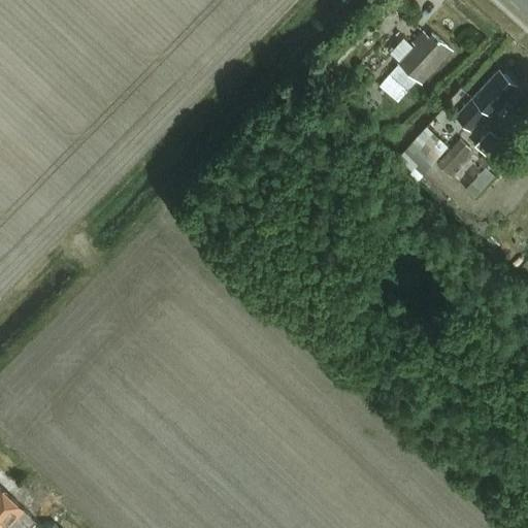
[(397,101),(408,88),(417,79),(421,84),(452,50),(432,32),(429,36),(423,31),(413,42),(415,45),(398,63),(399,64),(392,72),(378,86),(397,101)]
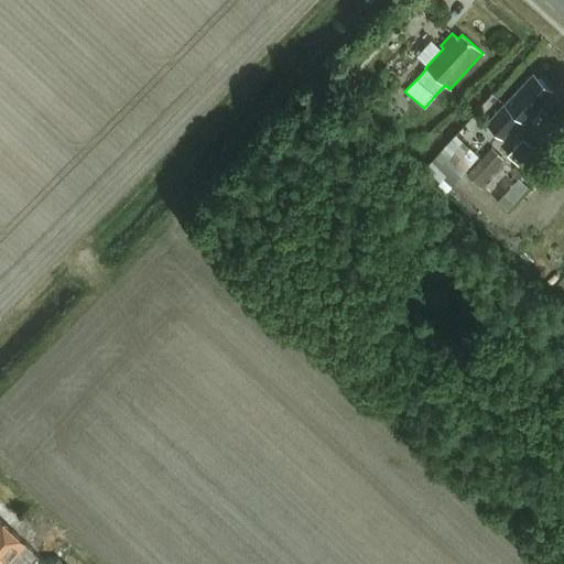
[(533,73),(503,104),(505,105),(486,125),(501,138),(519,118),(522,121),(551,89),(533,73)]
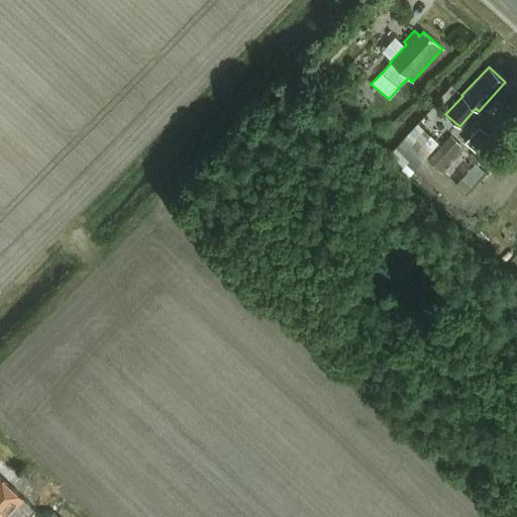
[(419,124),(395,151),(414,169),(438,140),(419,124)]
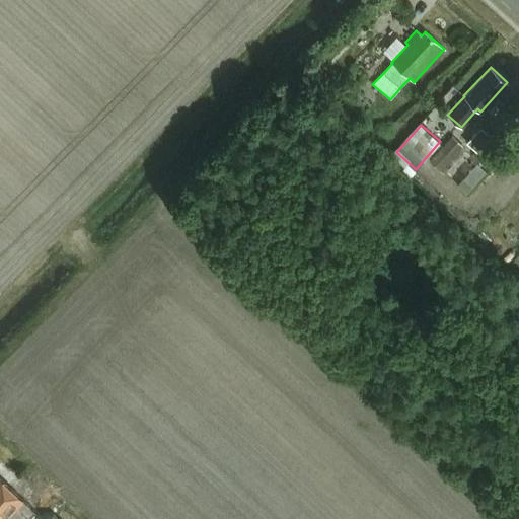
[(497,142),(491,138),(492,137),(485,131),(480,127),(477,131),(467,141),(466,143),(476,152),(482,147),(488,152),(497,142)]
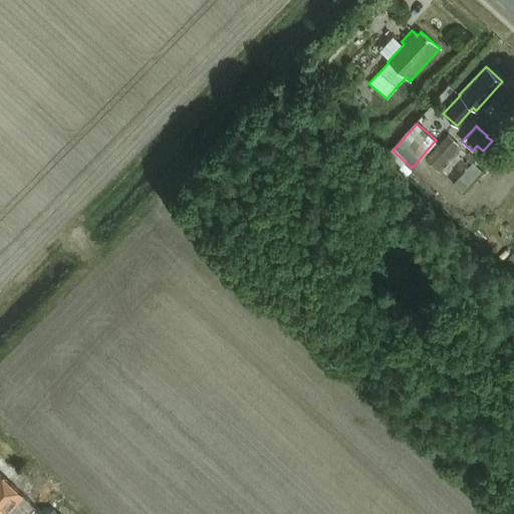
[(435,169),(458,145),(448,135),(425,159),(435,169)]
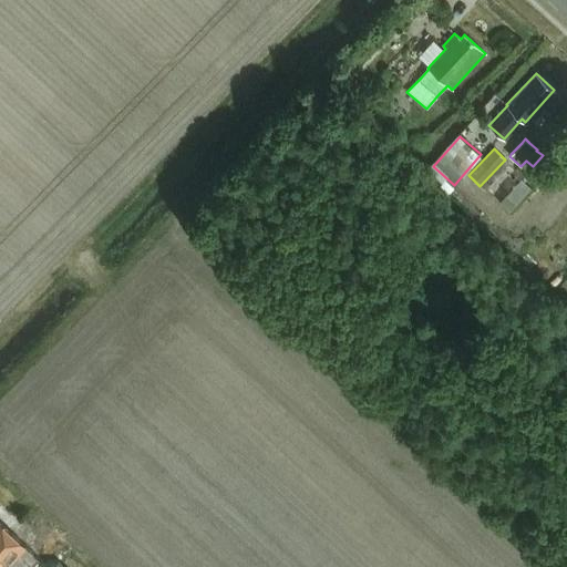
[(549,188),(566,171),(554,158),(537,177),(549,188)]
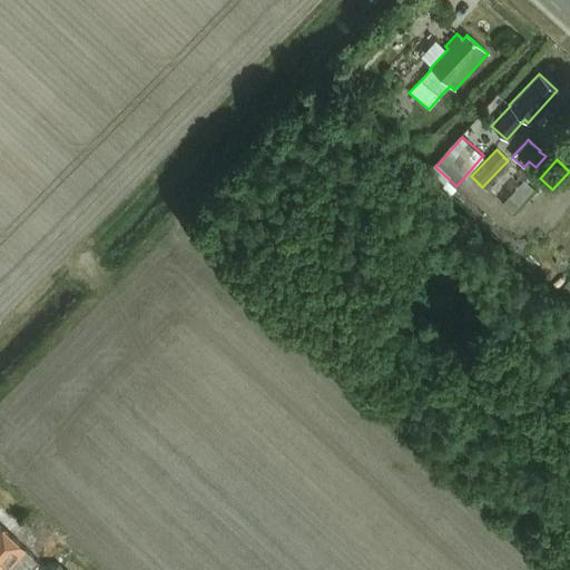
[(0,544),(10,534),(0,526),(0,544)]
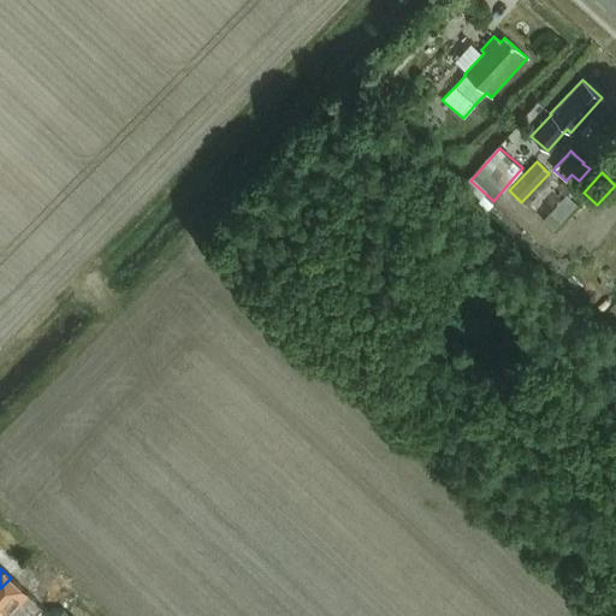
[(11,578),(0,588),(0,615),(13,615),(27,603),(22,598),(27,593),(11,578)]
